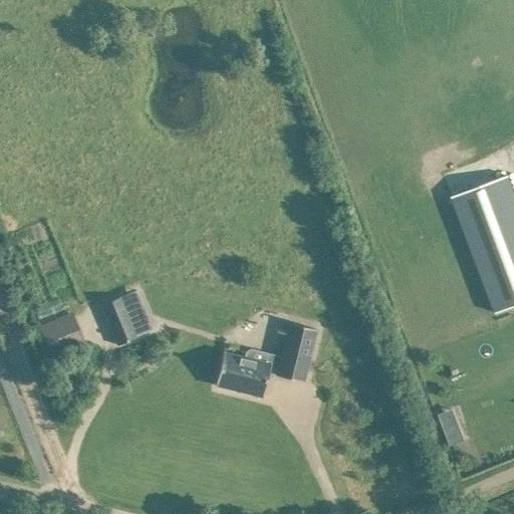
[(513,191),(507,174),(451,195),(495,312),(499,310),(513,304),(513,191)]
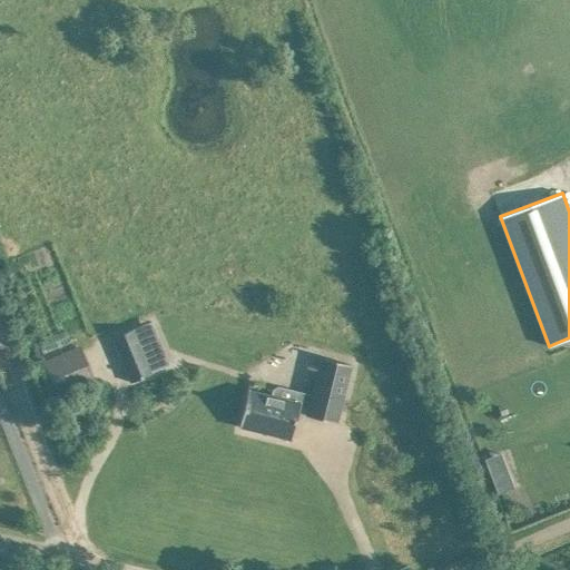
[(133,328),(111,337),(130,382),(151,374),(150,373),(160,369),(149,340),(139,344),(133,328)]
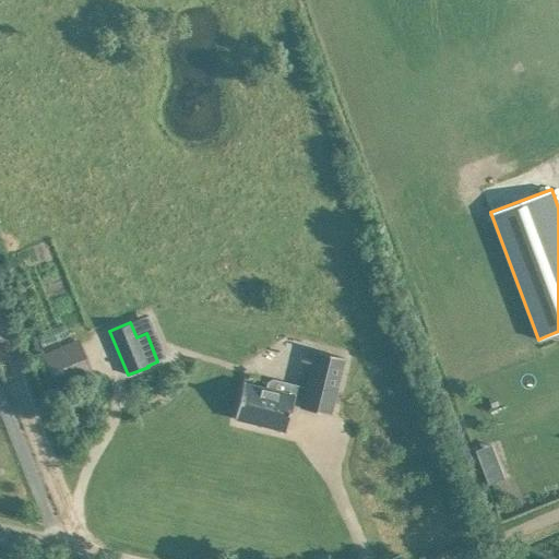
[(81,339),(43,354),(55,384),(93,369),(81,339)]
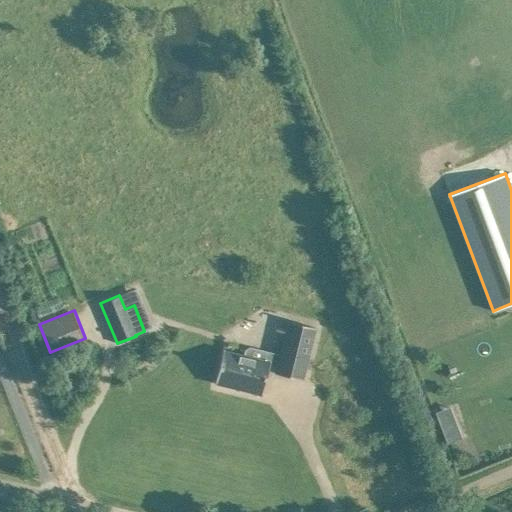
[(302,380),(315,327),(288,321),(277,364),(265,361),(267,355),(264,351),(249,347),(244,350),(243,355),(222,350),(214,383),(261,395),(267,370),(275,372),(275,373),(302,380)]
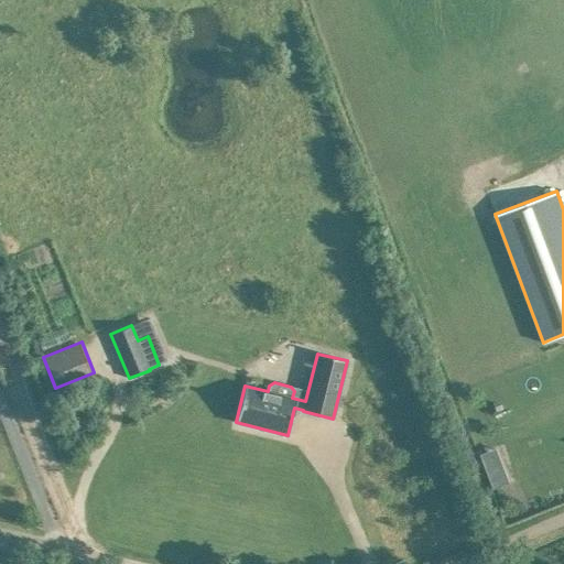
[(506,473),(491,478),(496,488),(509,483),(506,473)]
